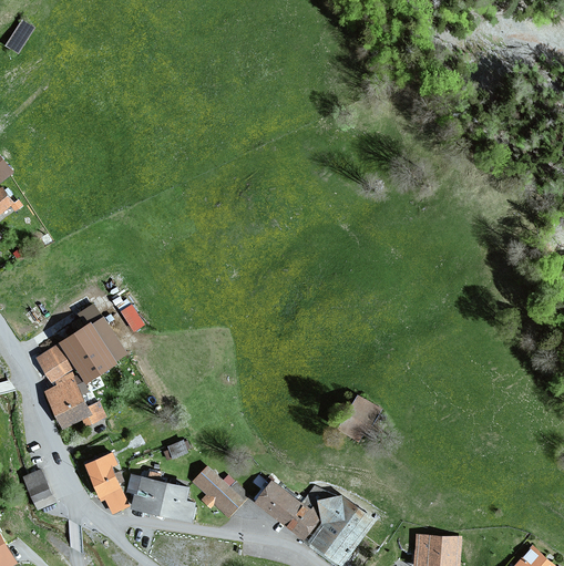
[(34,28),(21,19),(4,45),(19,54),(34,28)]
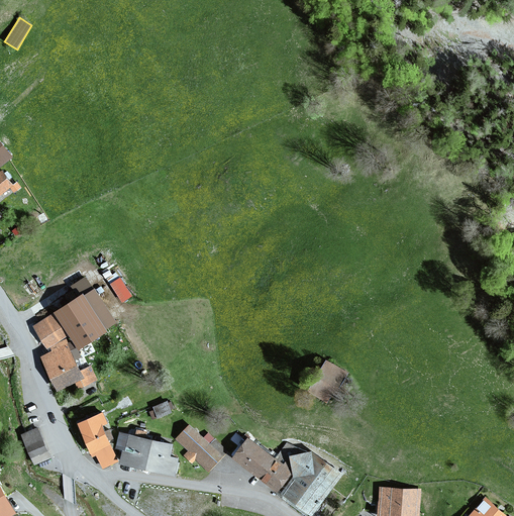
[(0,164),(12,155),(0,139),(0,164)]
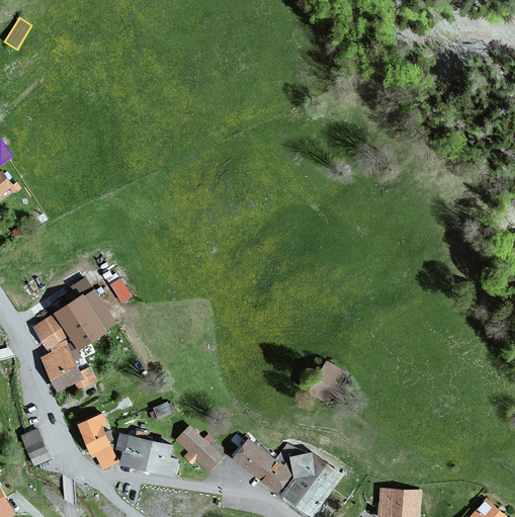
[(2,169),(0,171),(0,192),(12,183),(2,169)]
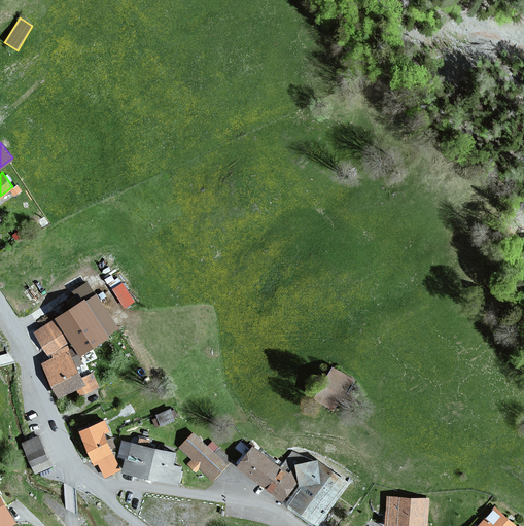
[(15,232),(9,236),(13,241),(19,237),(15,232)]
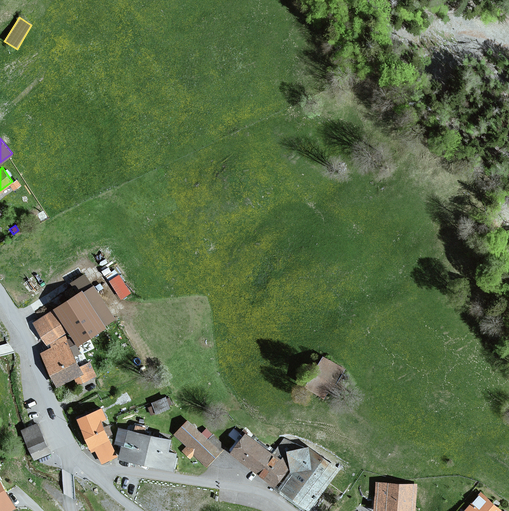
[(117,275),(108,280),(120,298),(129,292),(117,275)]
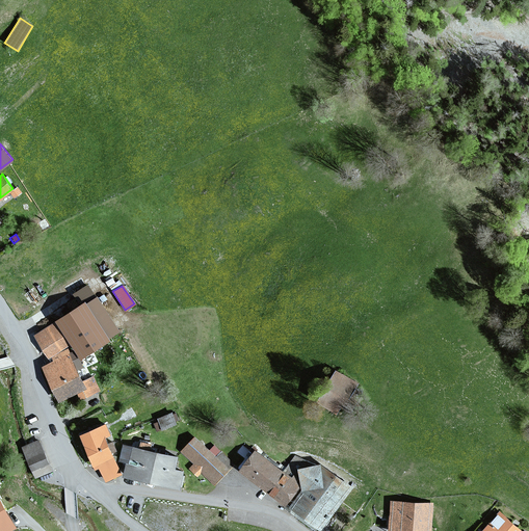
[(86,299),(31,336),(47,360),(71,344),(81,359),(122,333),(97,295),(87,300),(86,299)]
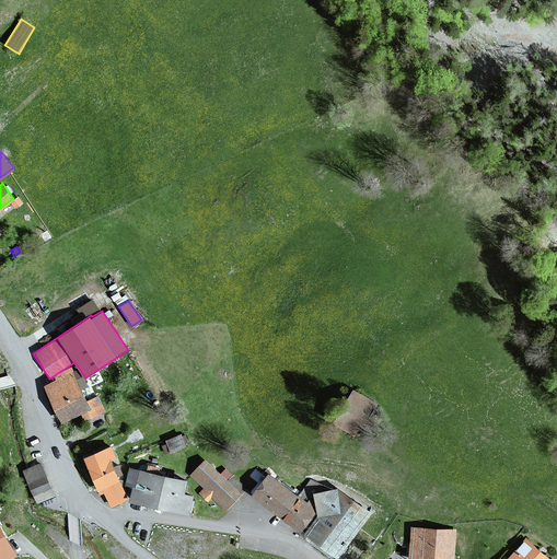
[(56,380),(44,385),(61,423),(79,415),(83,422),(104,414),(96,397),(86,402),(81,389),(86,387),(79,369),(72,371),(71,369),(54,376),(56,380)]
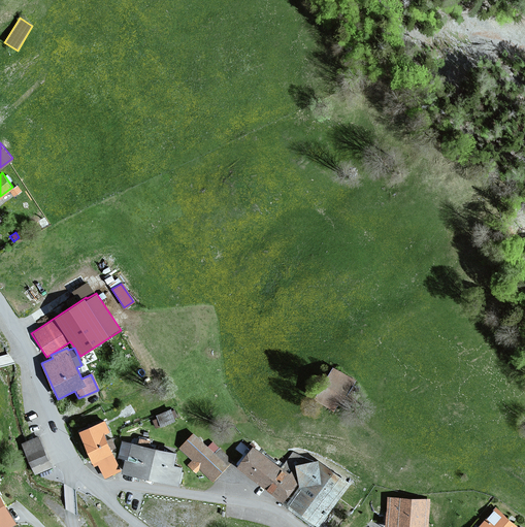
[(332,368),(313,400),(332,412),(335,405),(343,402),(356,383),(332,368)]
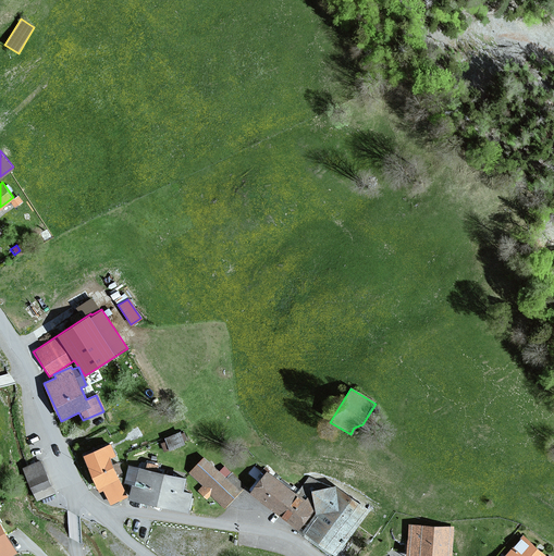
[(179,431),(163,437),(169,449),(184,444),(179,431)]
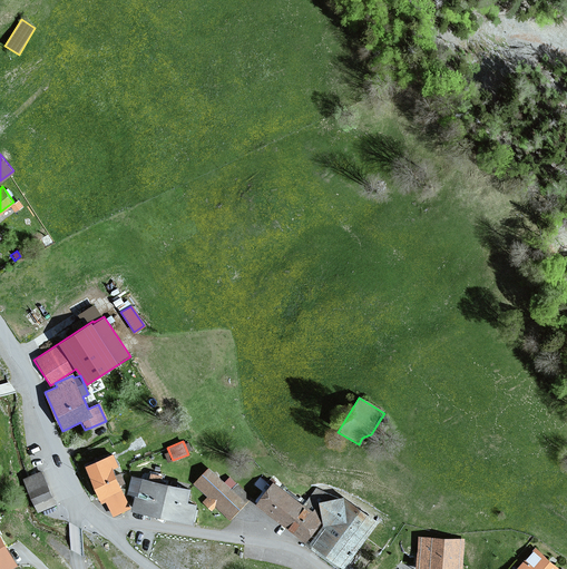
[(113,454),(87,466),(100,497),(120,488),(111,469),(117,466),(113,454)]
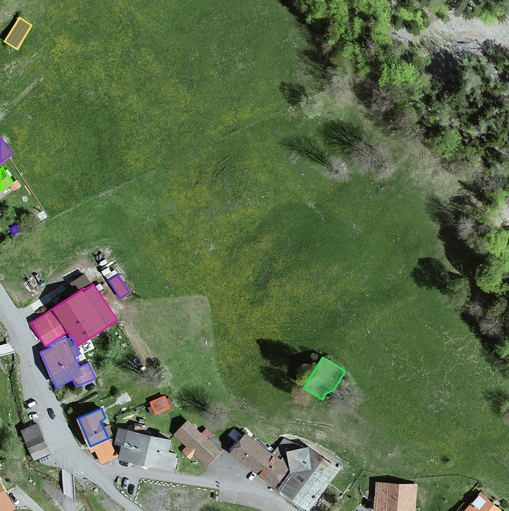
[(189,421),(175,433),(186,445),(182,449),(188,456),(193,452),(204,464),(221,448),(210,435),(206,439),(189,421)]
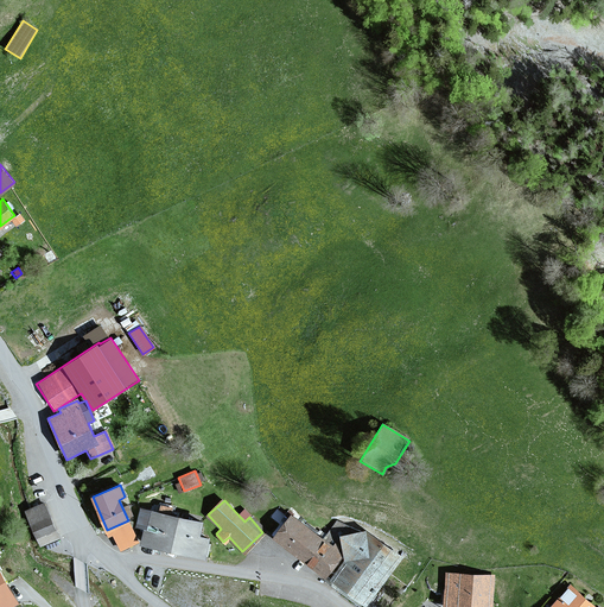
[(56,538),(42,505),(25,512),(39,545),(56,538)]
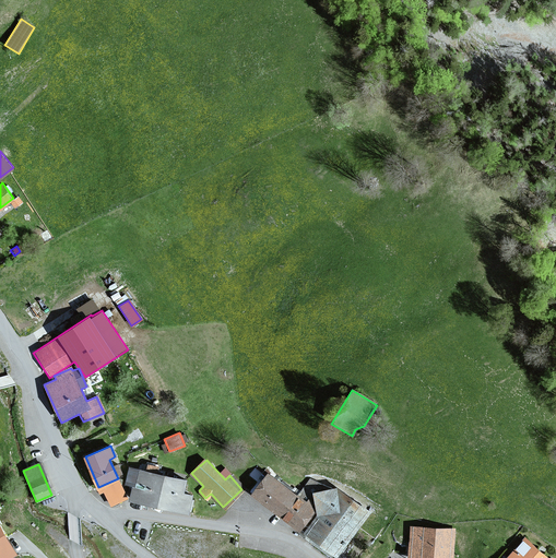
[(185,479),(129,467),(126,483),(132,484),(130,499),(189,511),(192,494),(182,491),(185,479)]
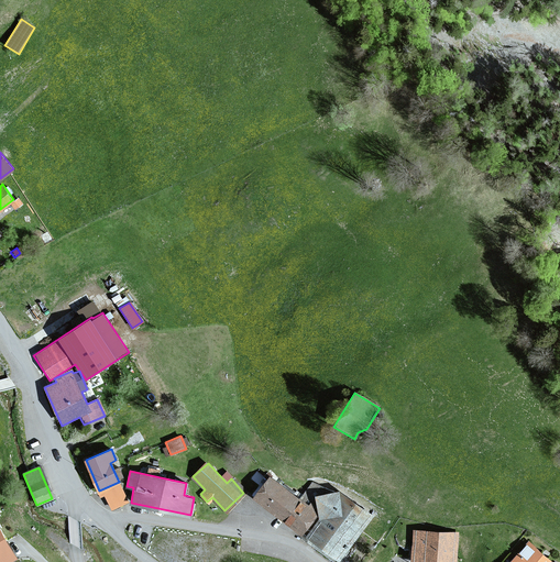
[(268,475),(253,496),(284,519),(299,498),(268,475)]
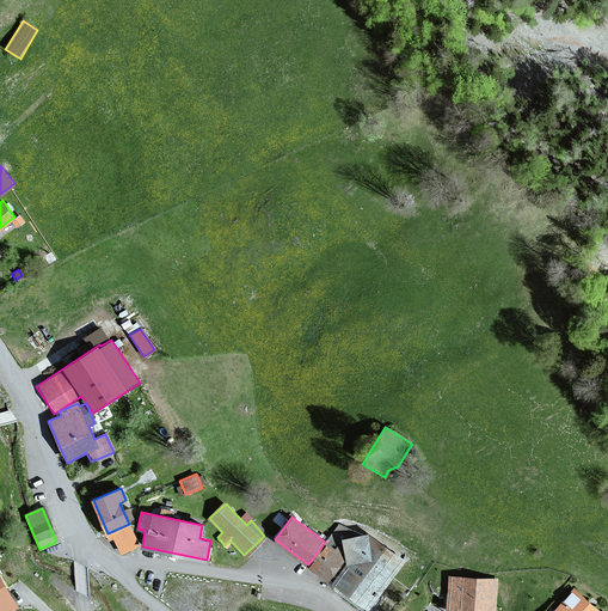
[(139,545),(129,524),(108,533),(109,538),(114,537),(121,553),(139,545)]
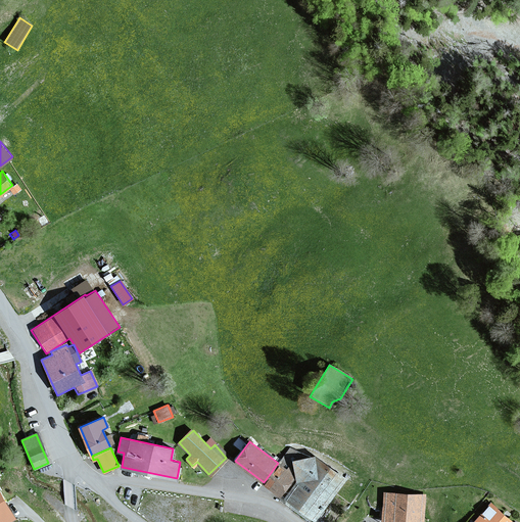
[(288,447),(278,463),(264,482),(291,502),(287,507),(309,521),(314,521),(334,492),(345,476),(315,455),(300,457),(288,447)]
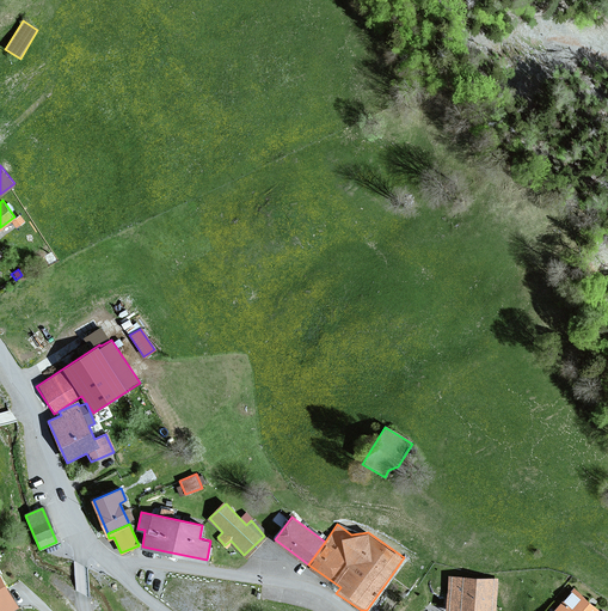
[(421,569),(404,557),(391,576),(407,588),(421,569)]
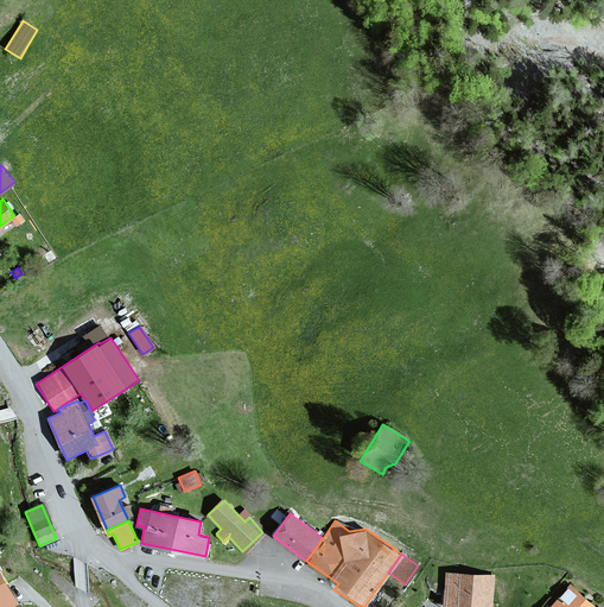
[(14,606),(18,605),(0,573),(0,606),(14,606)]
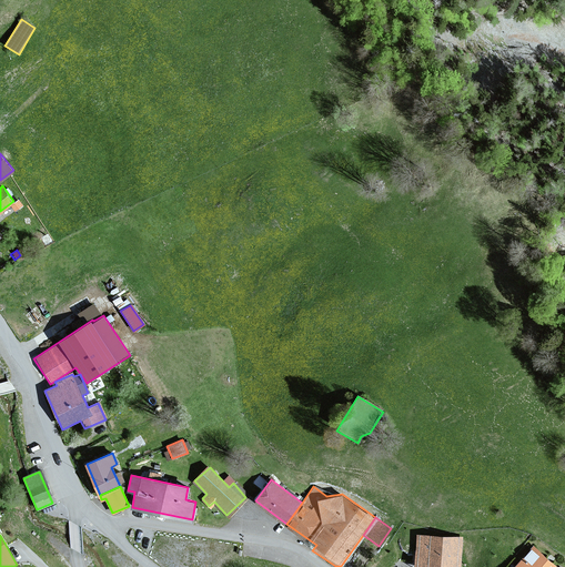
[(458,538),(419,537),(417,566),(457,566),(458,538)]
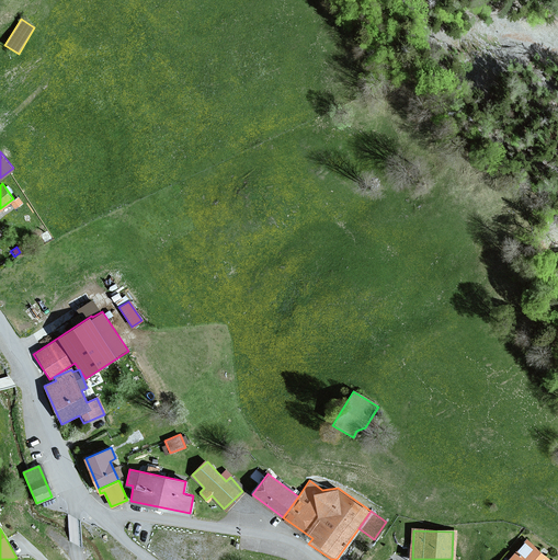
[(549,559),(525,541),(510,559),(549,559)]
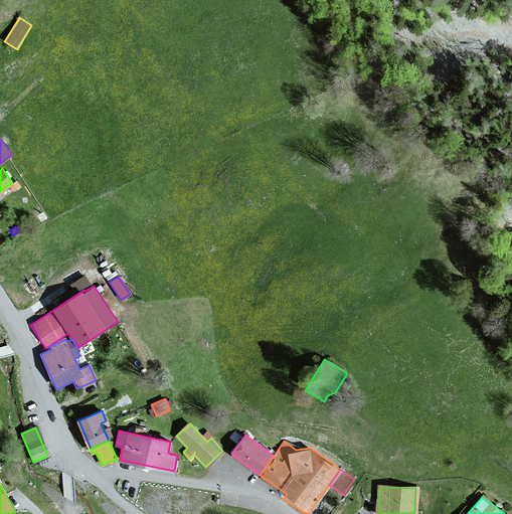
All buildings are outlined.
